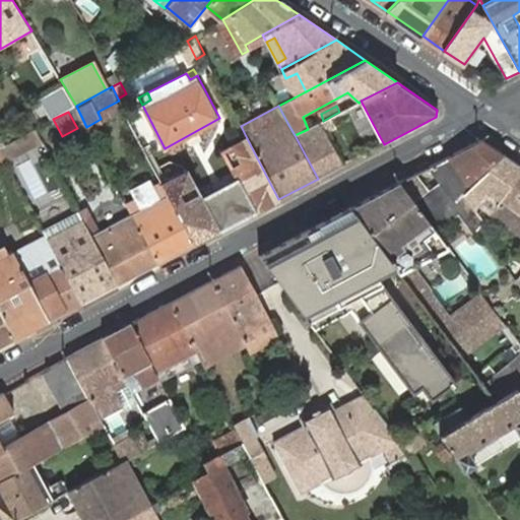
[(308,129),(295,135),(318,179),(344,166),(321,122),(308,129)]
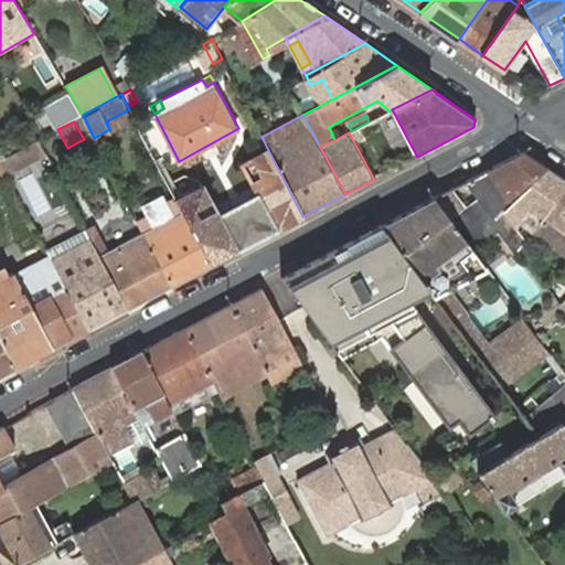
[(41,141),(0,156),(0,179),(49,161),(41,141)]
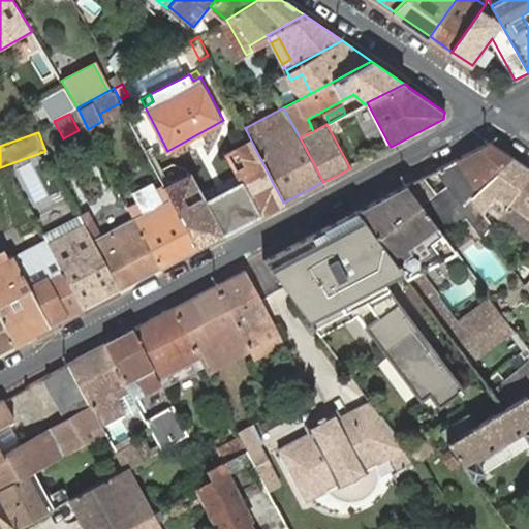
[(488,178),(510,155),(488,139),(440,166),(457,187),(442,198),(424,175),(406,184),(424,207),(444,232),(470,211),(488,235),(490,232),(466,200),(472,193),(481,184),(488,178)]
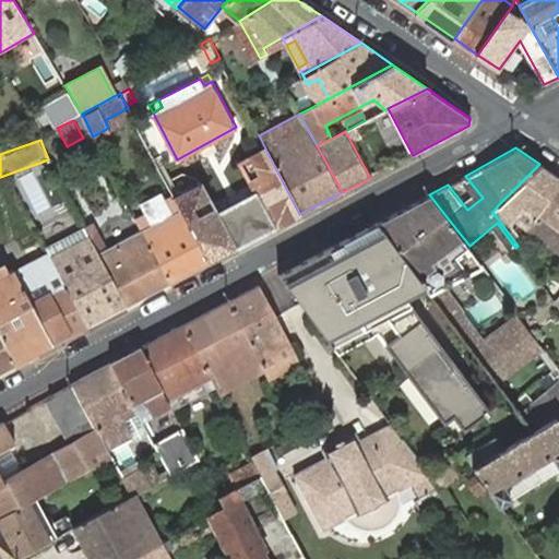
[(257,197),(219,216),(236,248),(299,214),(268,153),(265,149),(239,163),(257,197)]
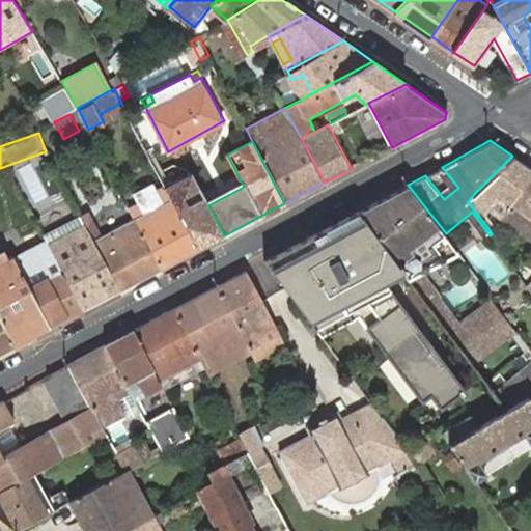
[(511,204),(530,173),(530,168),(512,156),(490,178),(511,204)]
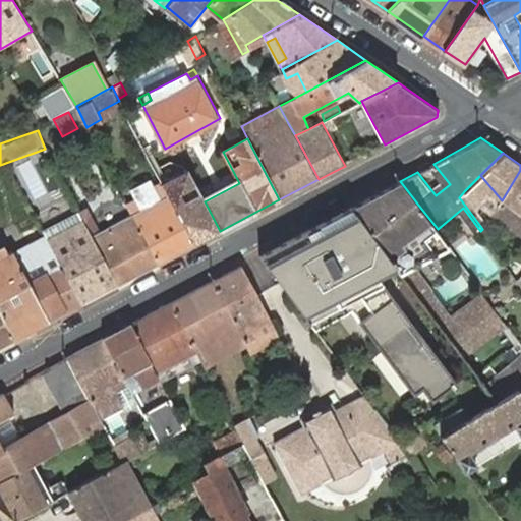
[(184,166),(171,162),(156,170),(164,185),(194,244),(220,231),(205,201),(188,169),(185,170),(184,166)]
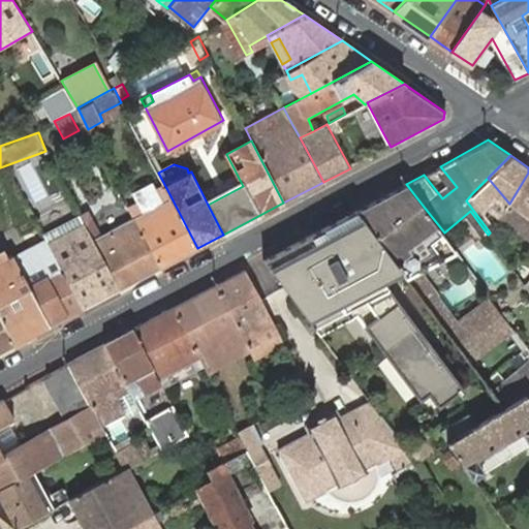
[(528,173),(509,204),(506,208),(504,211),(500,217),(528,237),(528,173)]
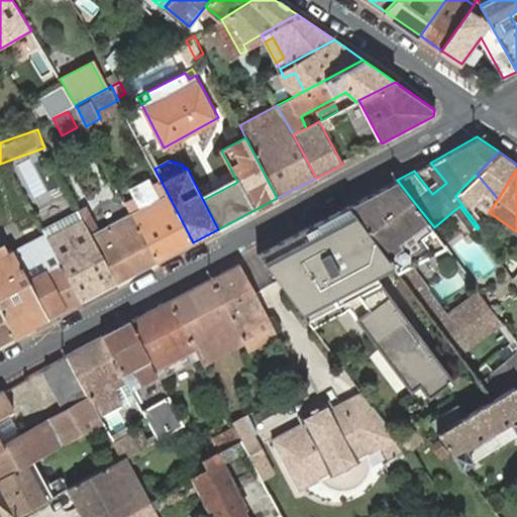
[(495,203),(498,199),(477,174),(471,180),(493,206),(495,203)]
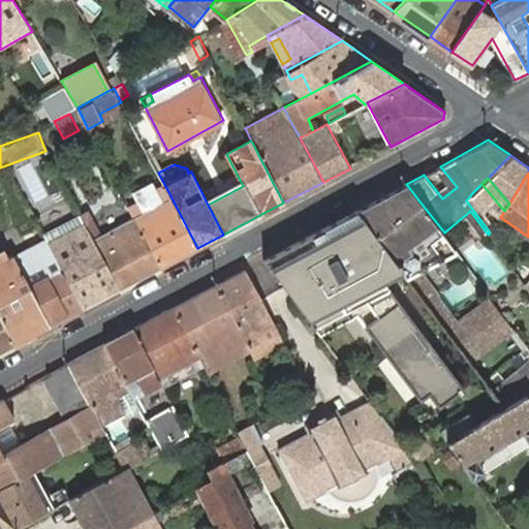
[(404,271),(471,360),(516,327),(492,296),(459,319),(452,311),(446,310),(438,299),(439,294),(421,273),(417,269),(455,248),(444,232),(424,207),(406,184),(358,210),(396,260),(404,271)]
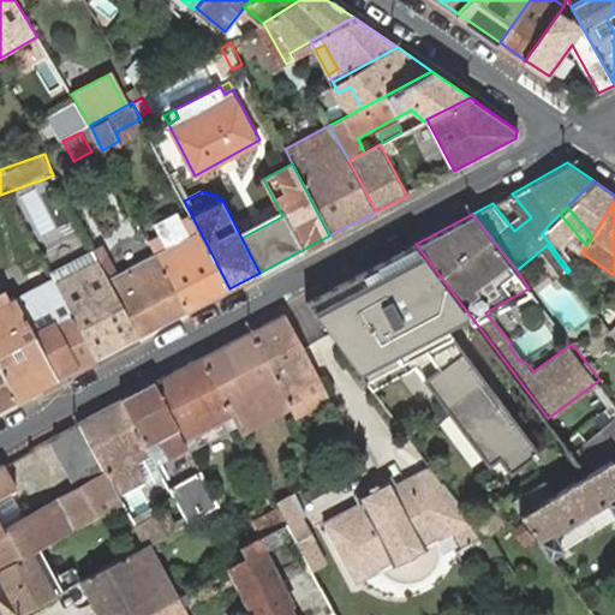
[(230,288),(193,219),(186,222),(191,232),(163,248),(157,237),(150,240),(156,252),(187,311),(230,288)]
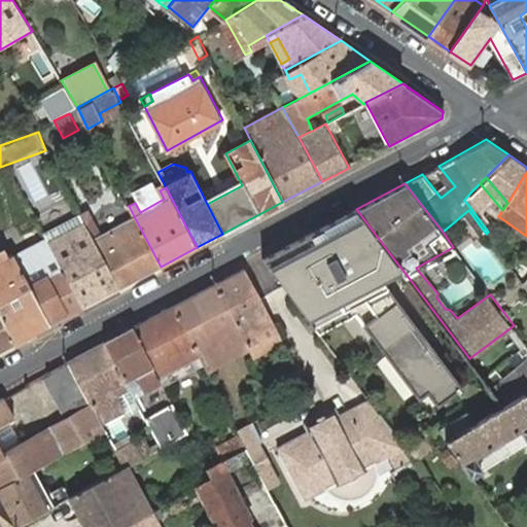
[(464,200),(488,232),(493,223),(470,192),(464,200)]
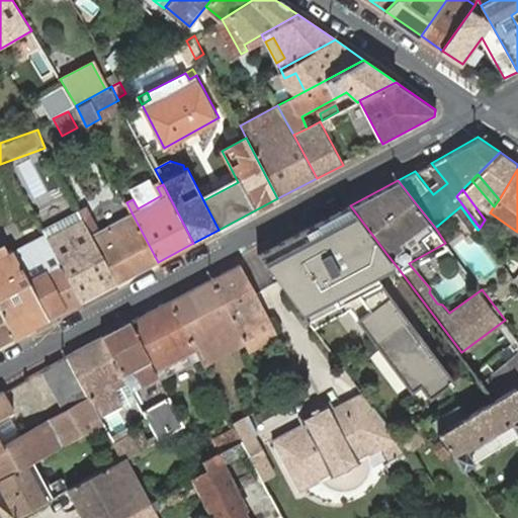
[(350,205),(257,255),(313,327),(350,309),(375,342),(411,389),(422,382),(431,396),(458,376),(378,273),(396,265),(387,255),(350,205)]
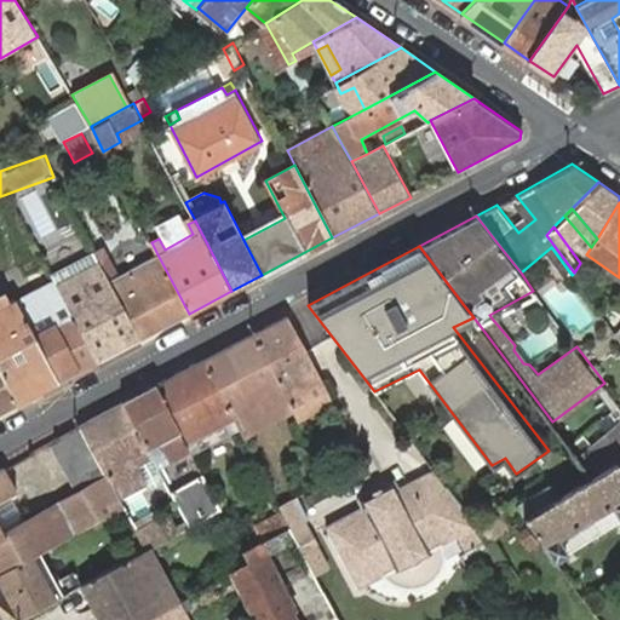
[(141,338),(189,314),(158,254),(132,269),(137,279),(125,285),(113,260),(103,265),(108,275),(141,338)]
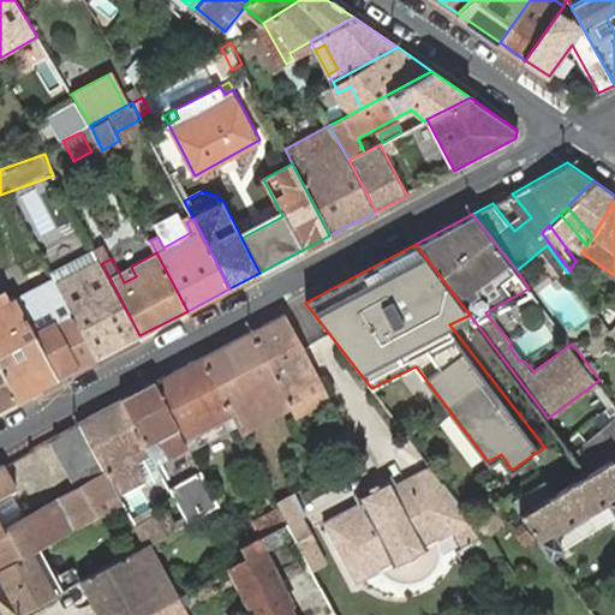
[(96,358),(139,335),(107,273),(102,263),(97,255),(54,278),(58,286),(59,288),(65,300),(96,358)]
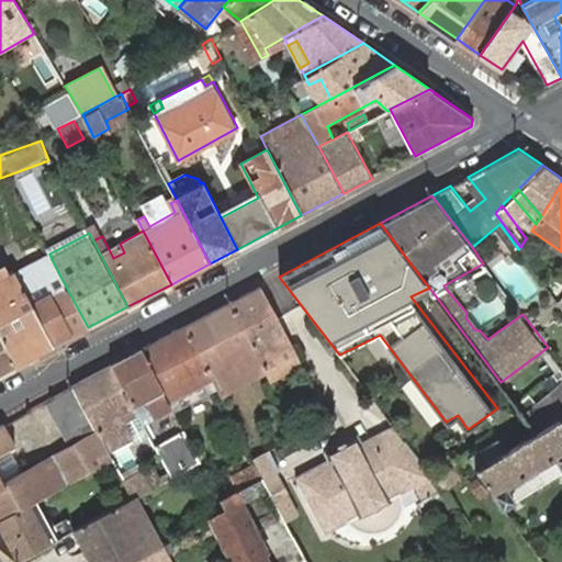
[(20,278),(53,261),(49,254),(48,251),(15,269),(17,272),(20,278)]
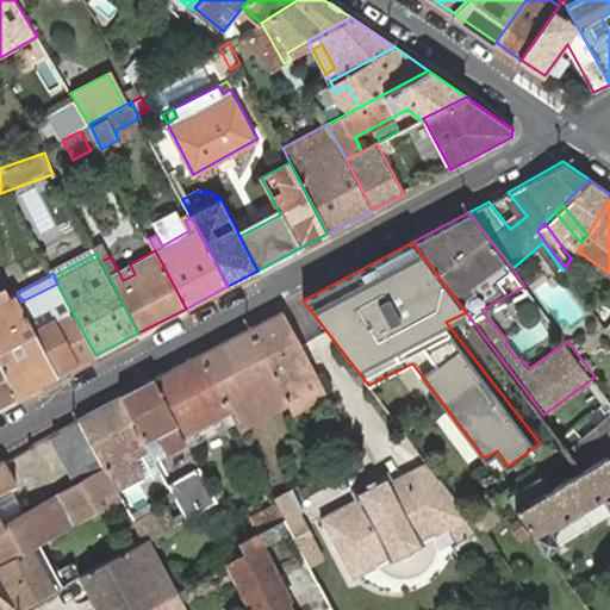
[(57,284),(22,302),(29,316),(64,298),(58,286),(57,284)]
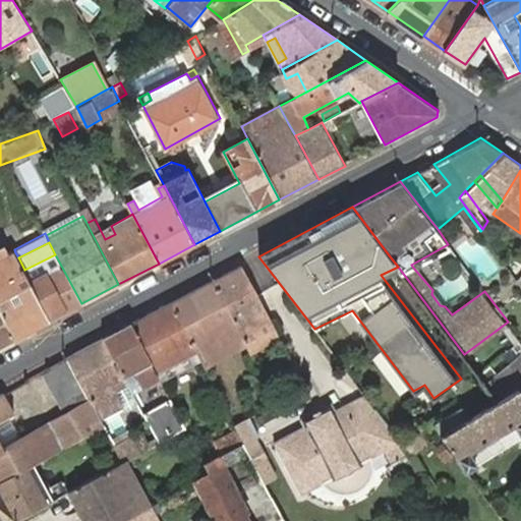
[(0,312),(13,340),(51,320),(24,270),(18,257),(15,252),(0,261),(0,312)]
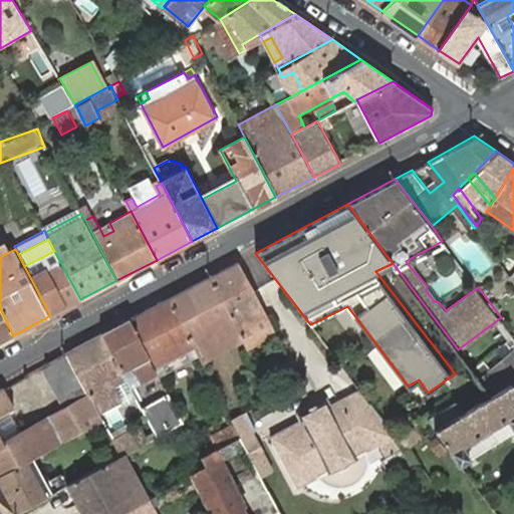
[(50,315),(80,299),(54,251),(24,266),(50,315)]
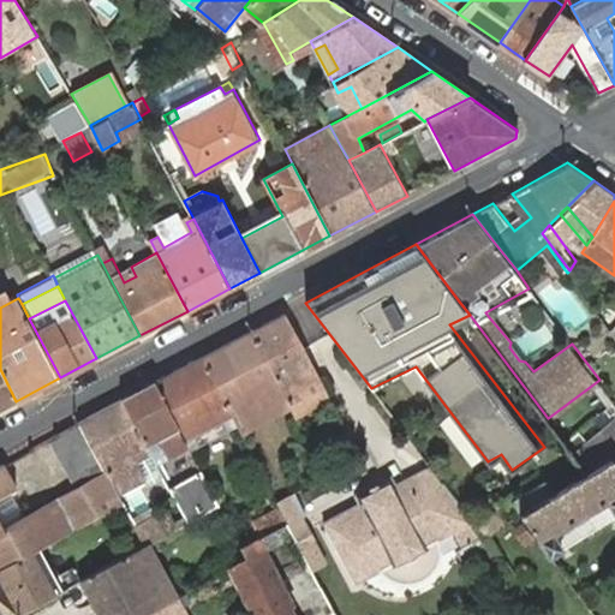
[(324,381),(287,312),(251,332),(288,400),(324,381)]
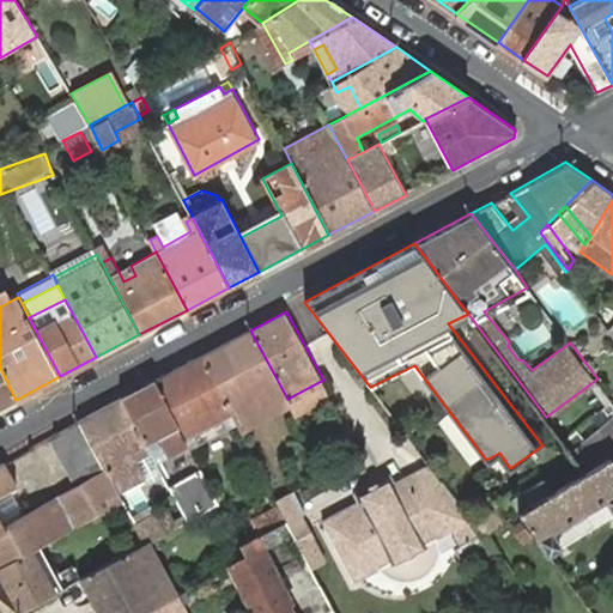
[(473,523),(486,516),(509,504),(505,498),(517,490),(522,496),(546,483),(551,480),(558,487),(588,471),(570,447),(563,436),(546,417),(468,314),(448,323),(542,445),(510,468),(499,453),(486,460),(444,405),(414,365),(370,387),(406,434),(431,467),(442,483),(473,523)]
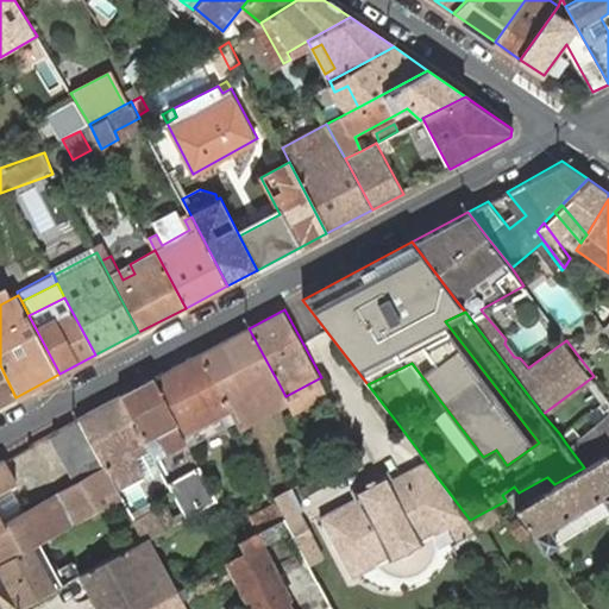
[(286,396),(249,328),(202,353),(238,420),(259,409),(253,399),(271,391),(277,400),(286,396)]
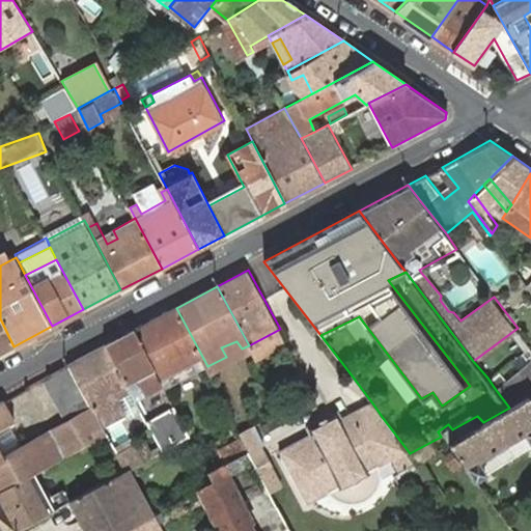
[(200,370),(207,367),(207,366),(176,308),(135,330),(155,369),(165,389),(173,385),(169,375),(195,363),(200,370)]
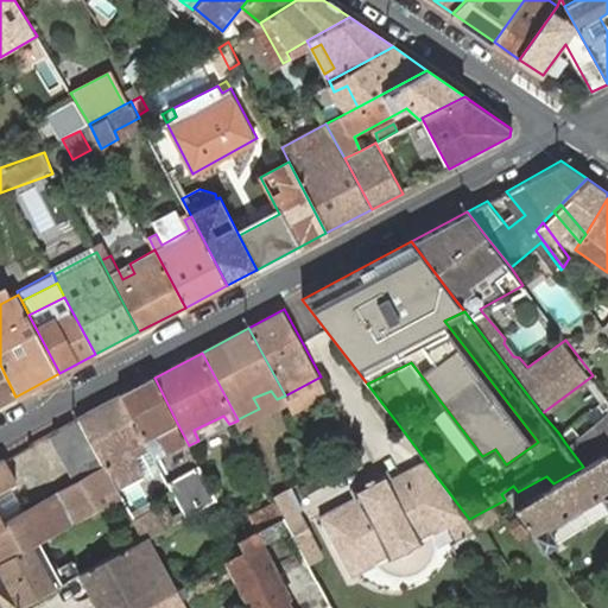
[(0,404),(16,397),(0,365),(0,404)]
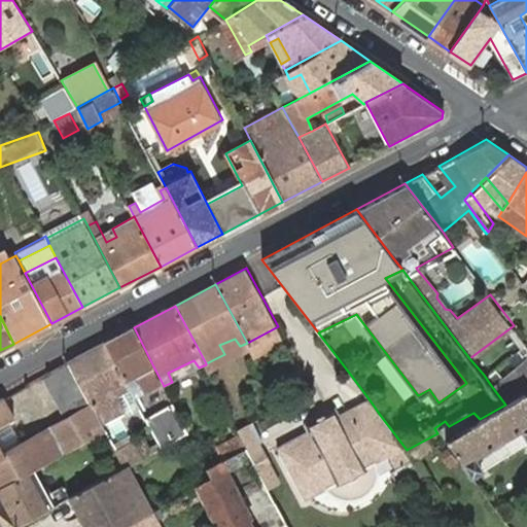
[(283,337),(278,326),(247,343),(251,352),(283,337)]
